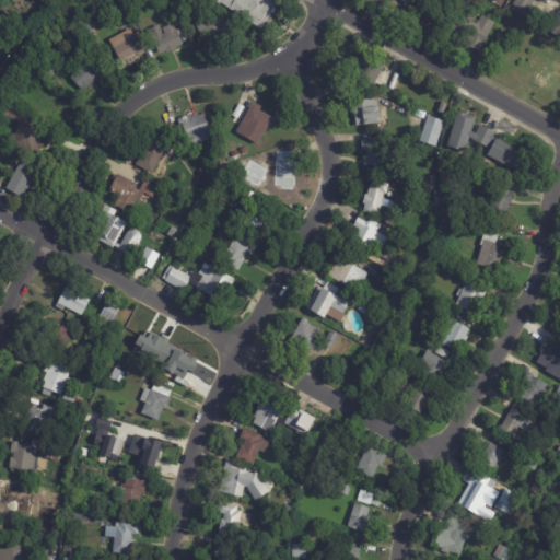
[(264,0),(266,1),(266,0),(271,0),(280,6),(264,30),(221,2),(220,3),(214,0),(264,0)]
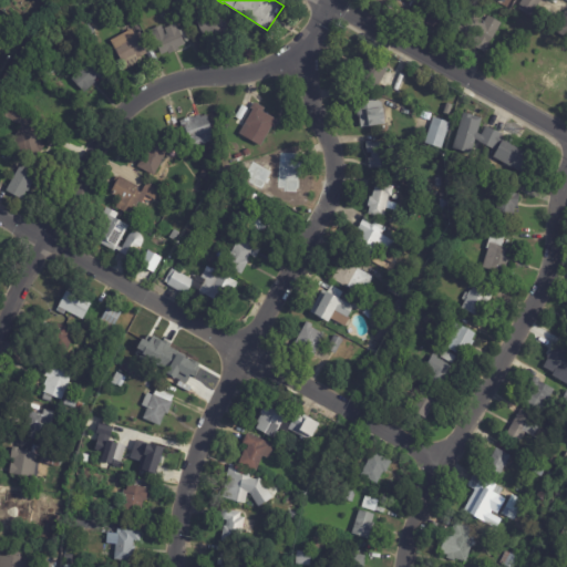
[(391,9),(392,0),(375,0),(374,6),(391,9)]
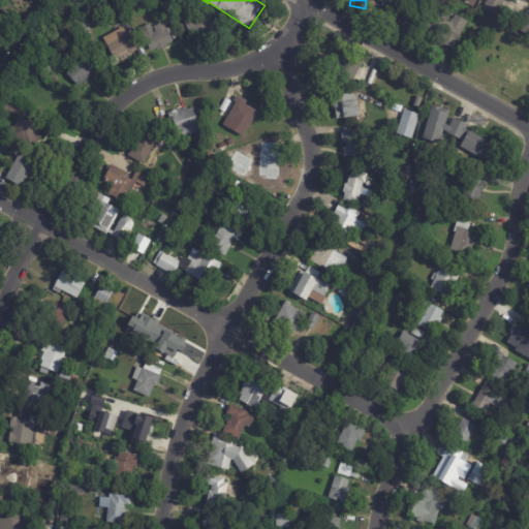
[(504,0),(498,11),(486,4),(488,0),(504,0)]
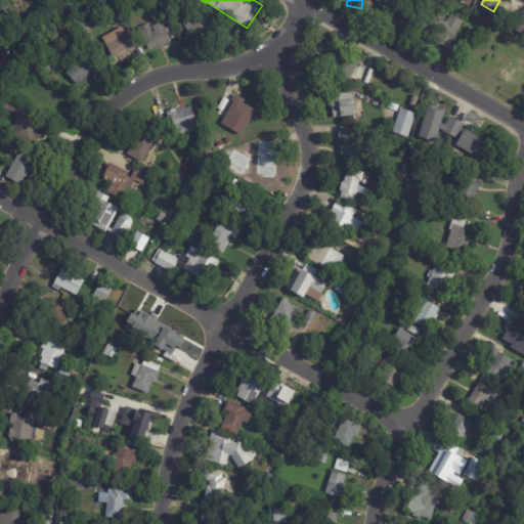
[(391,19),(381,13),(388,2),(399,8),(393,19),(391,19)]
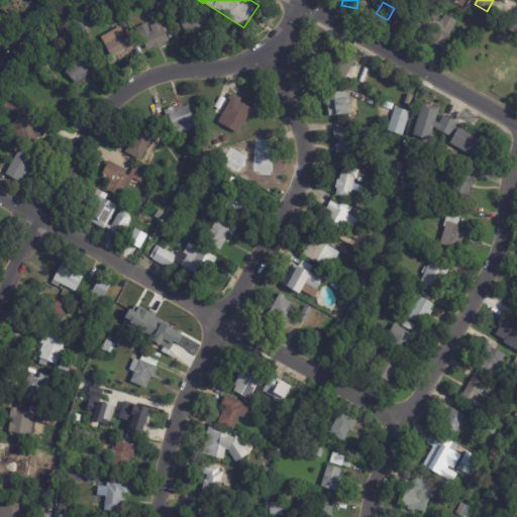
[(399,26),(405,11),(394,6),(388,22),(399,26)]
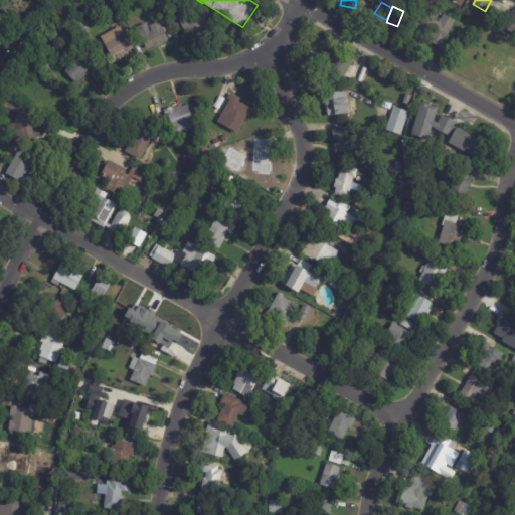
[(206,23),(206,24),(204,25),(208,34),(190,42),(178,16),(196,8),(198,12),(200,11),(206,23)]
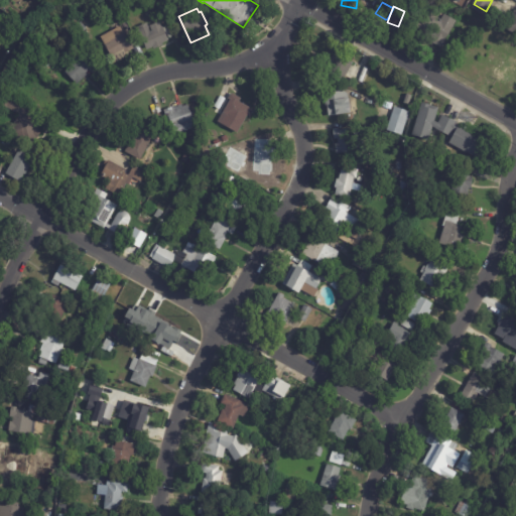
[(442,46),(442,47),(429,40),(432,36),(415,26),(424,11),(440,20),(446,9),(460,16),(442,46)]
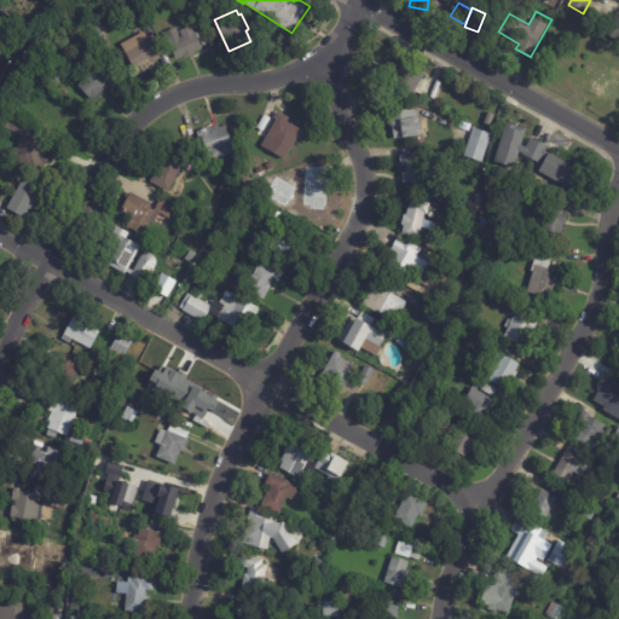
[(618,12),(618,41),(606,34),(618,12)]
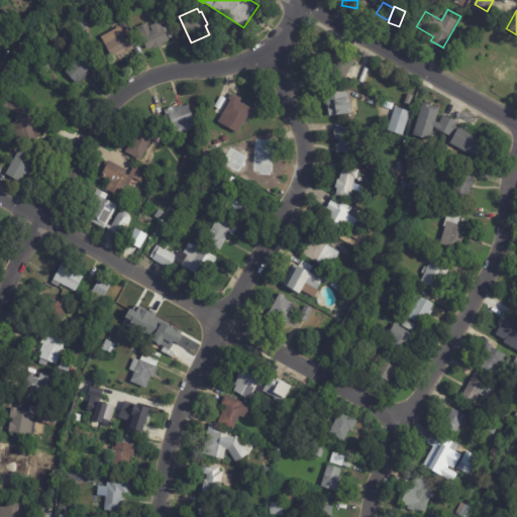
[(86,13),(90,19),(84,22),(81,16),(86,13)]
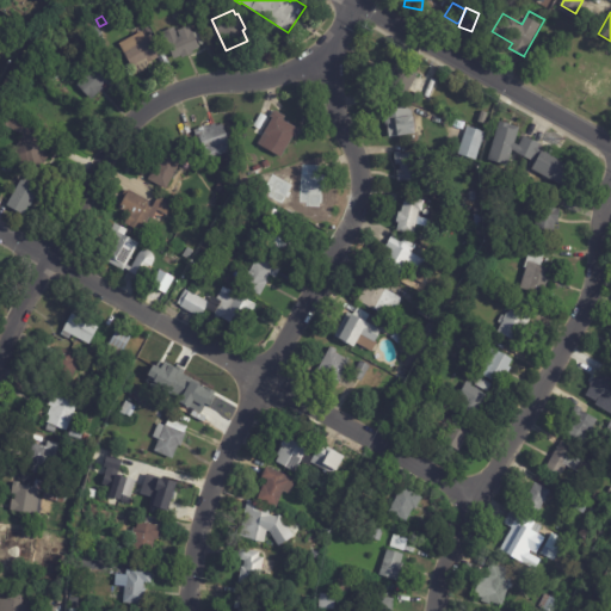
[(559,20),(565,24),(560,32),(554,29),(559,20)]
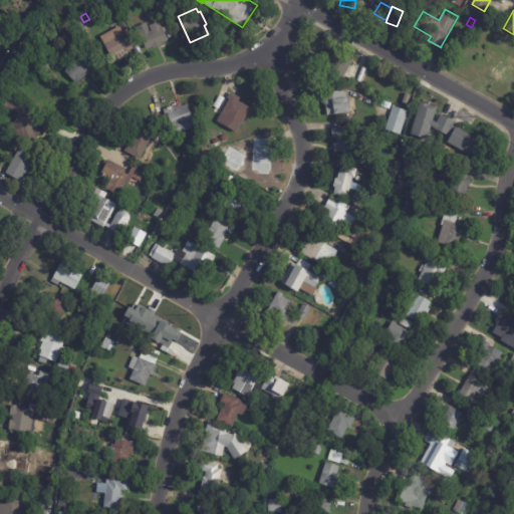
[(475,25),(479,20),(489,25),(486,31),(475,25)]
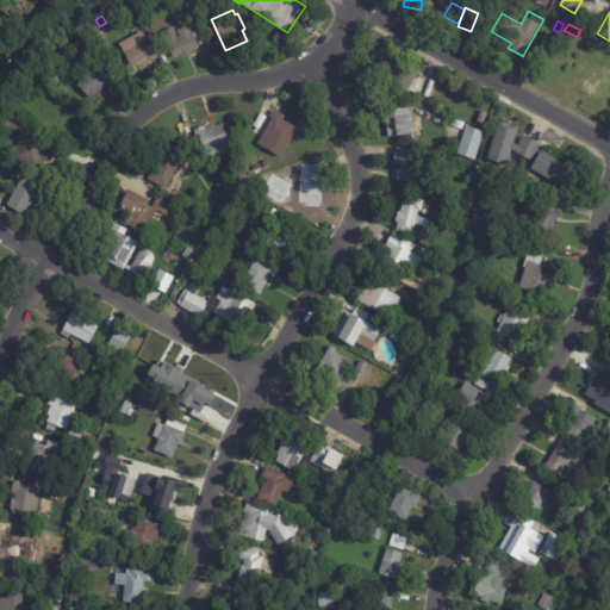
[(95,25),(103,32),(95,38),(88,31),(95,25)]
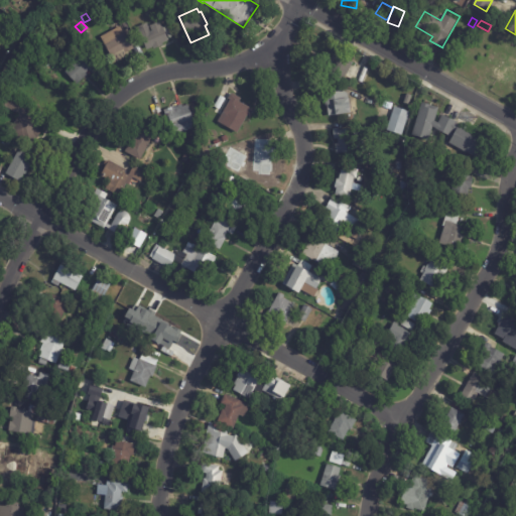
[(175,34),(168,38),(168,40),(161,42),(162,44),(153,48),(151,45),(145,48),(136,27),(146,22),(150,31),(153,30),(151,25),(159,22),(161,26),(163,26),(163,28),(170,24),(175,33),(175,34)]
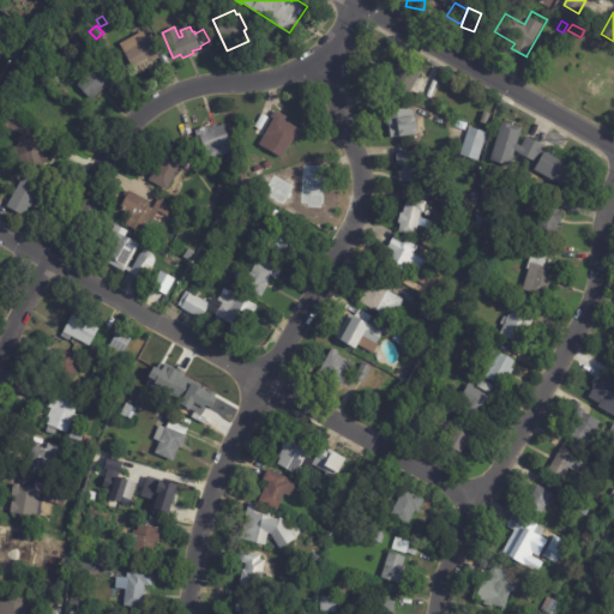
[(146,37),(148,40),(149,38),(160,56),(166,53),(173,65),(164,70),(160,61),(138,73),(120,43),(143,31),(146,37)]
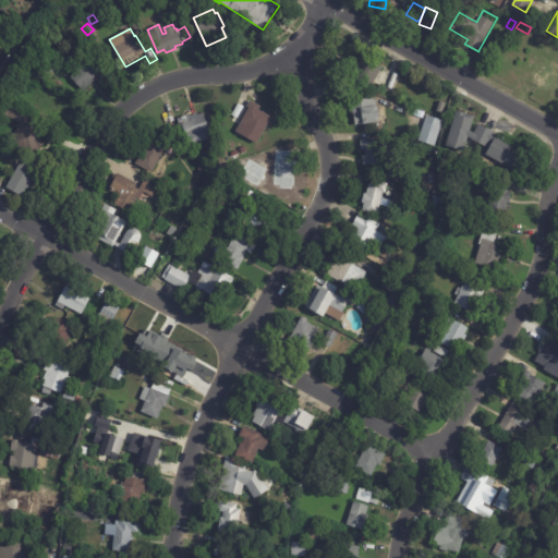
[(61,48),(56,53),(51,48),(61,39),(65,44),(61,48)]
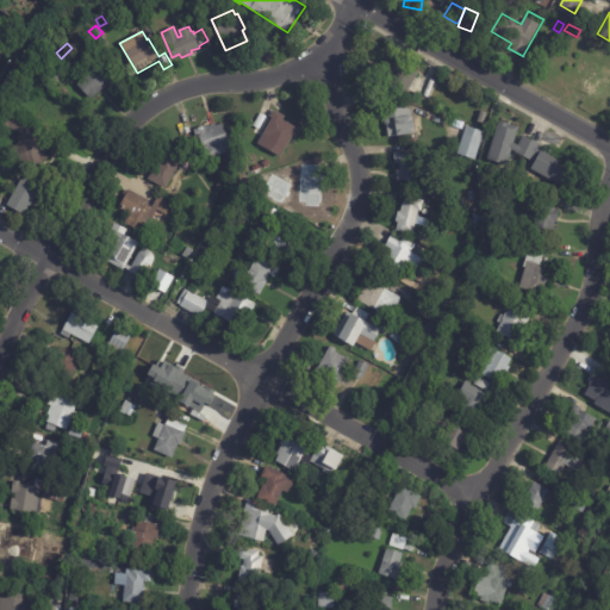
[(418,72),(406,95),(388,86),(396,72),(392,69),(398,58),(404,62),(403,63),(418,72)]
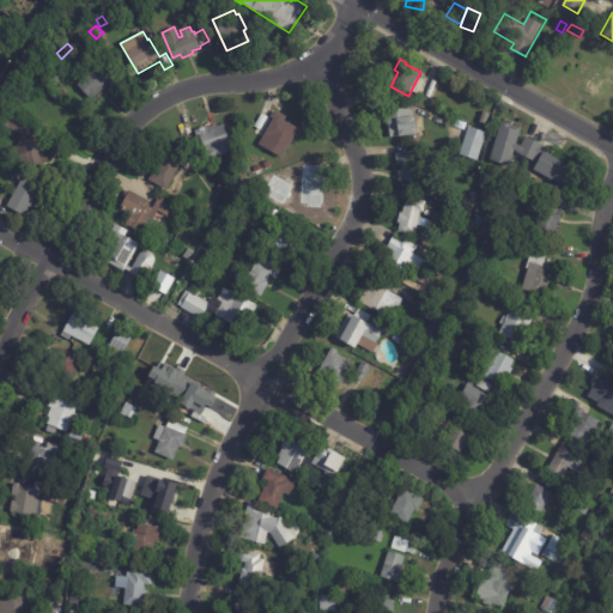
[(105,65),(119,79),(111,86),(107,82),(101,86),(103,89),(92,99),(78,84),(98,65),(102,68),(105,65)]
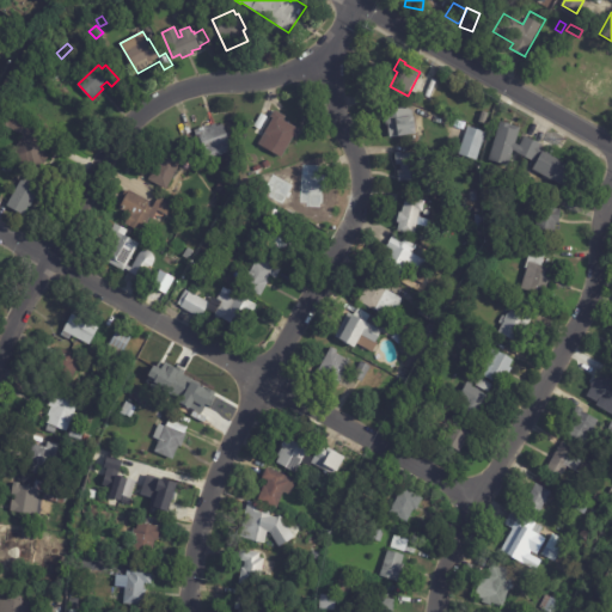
[(585,86),(570,91),(565,72),(580,67),(585,86)]
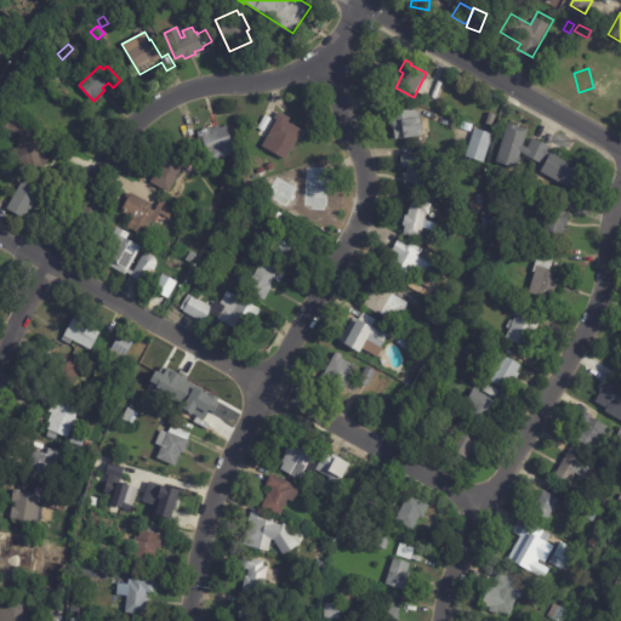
[(421,117),(422,136),(397,138),(394,127),(393,129),(392,121),(394,121),(394,110),(400,109),(400,110),(420,108),(421,117)]
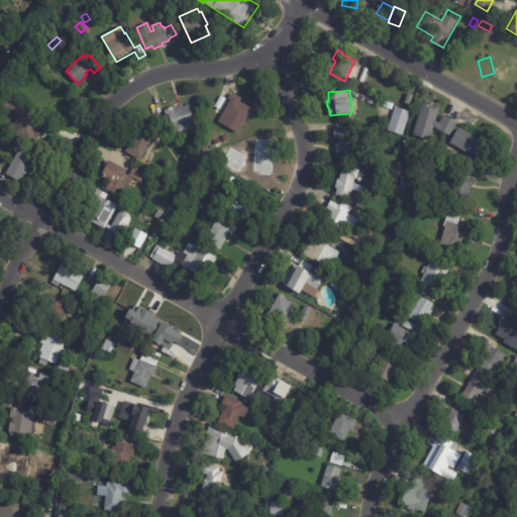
[(236,95),(242,98),(240,101),(254,109),(250,116),(248,115),(238,133),(219,122),(231,100),(229,98),(232,93),(236,95)]
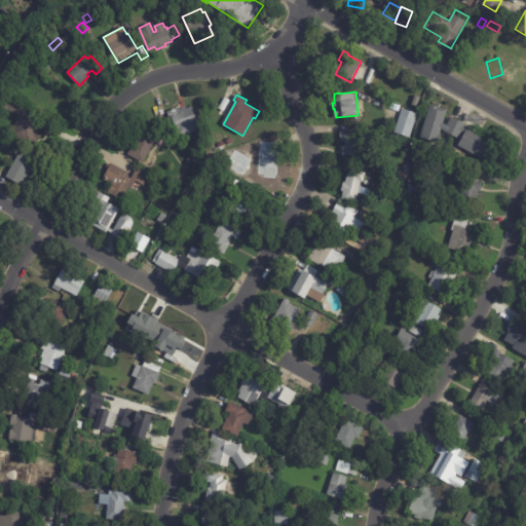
[(224,111),(219,109),(225,98),(230,100),(224,111)]
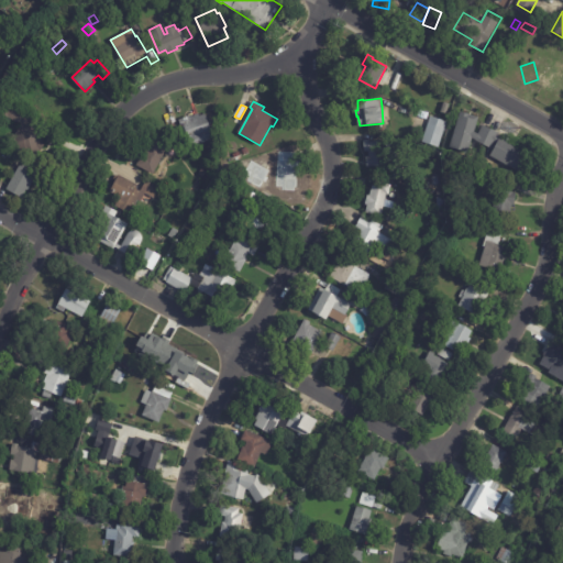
[(476,133),(478,133),(483,125),(501,133),(494,150),(473,139),(468,153),(450,146),(461,111),(479,118),(475,132),(476,133)]
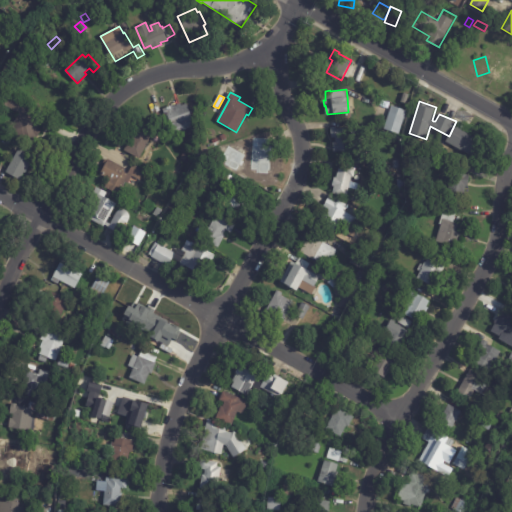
[(187,103),(196,125),(174,134),(171,126),(162,130),(157,118),(165,114),(163,109),(172,105),(173,106),(180,103),(181,106),(187,103)]
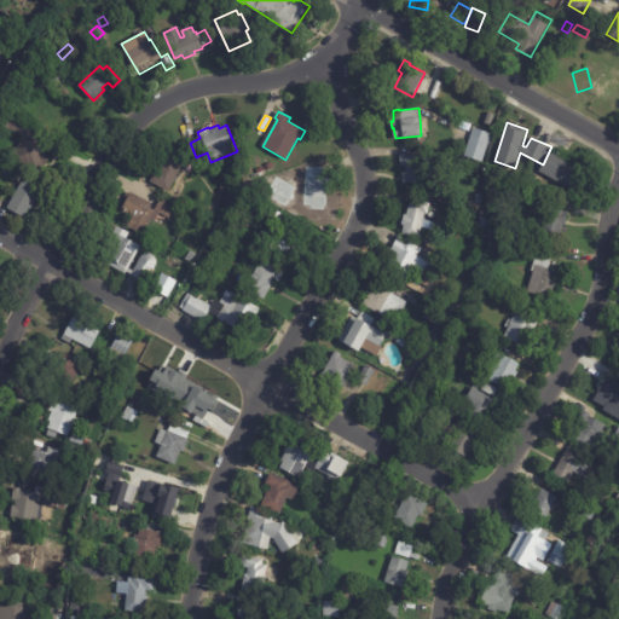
[(467,150),(474,128),(492,133),(482,162),(464,156),(467,150)]
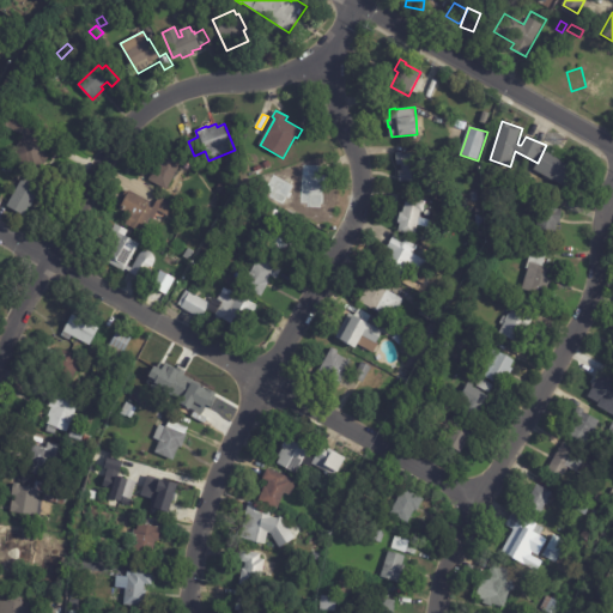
[(413,134),(419,137),(419,139),(420,139),(419,144),(411,141),(413,134)]
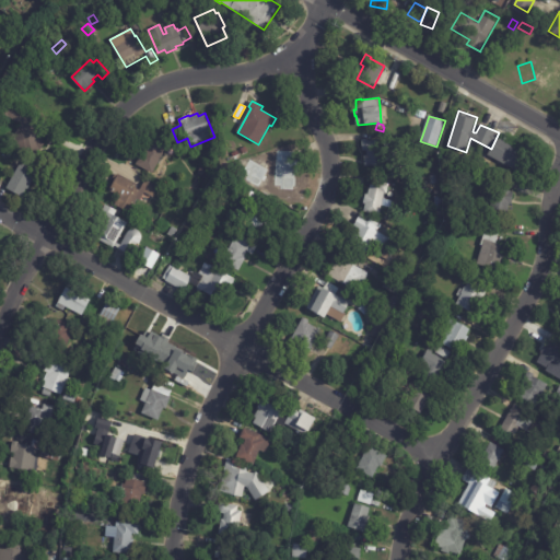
[(59,137),(46,162),(19,147),(25,133),(33,138),(39,125),(60,136),(59,137)]
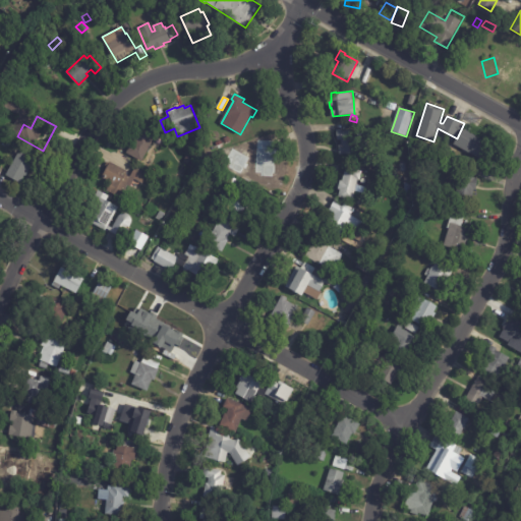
[(149,132),(156,136),(141,161),(126,153),(132,140),(134,141),(137,136),(132,133),(136,125),(149,132)]
